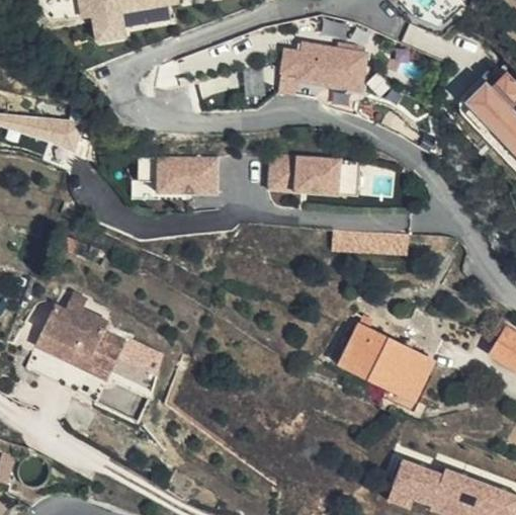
[(125,13),(180,5),(179,0),(76,0),(79,19),(91,17),(95,46),(129,40),(125,13)]
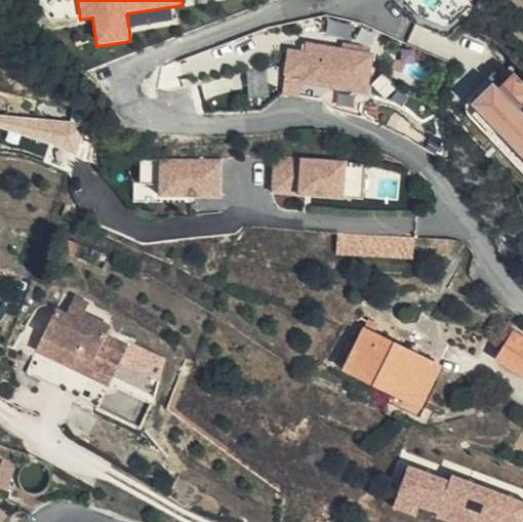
[(289,40),(281,93),(300,96),(303,83),(369,93),(375,52),(289,40)]
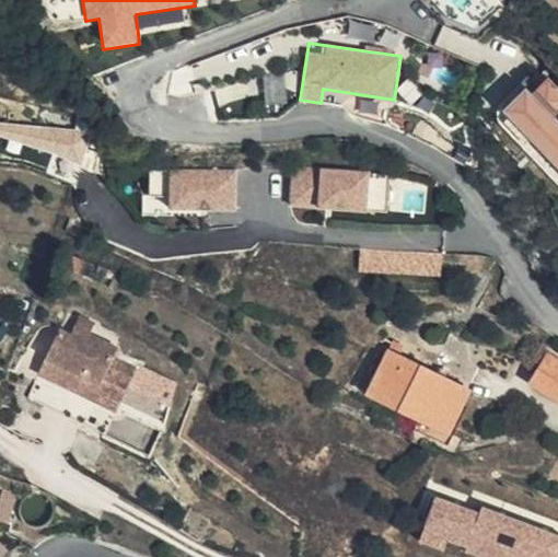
[(557,122),(554,118),(557,113),(557,86),(546,76),(532,91),(526,85),(500,112),(557,169),(557,122)]
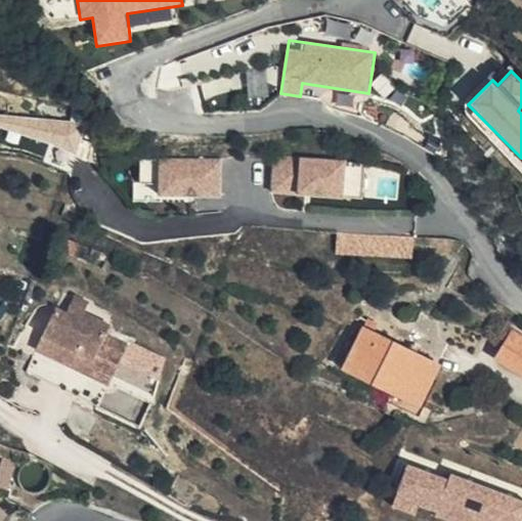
[(136,160),(137,200),(222,198),(221,157),(136,160)]
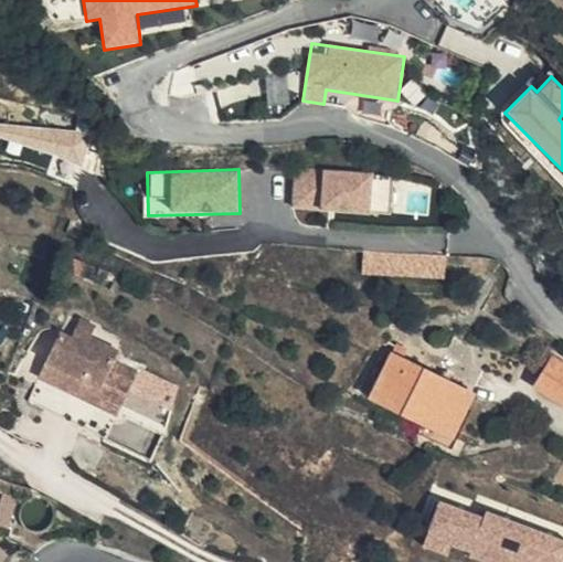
[(372,211),(371,169),(294,170),(294,212),(372,211)]
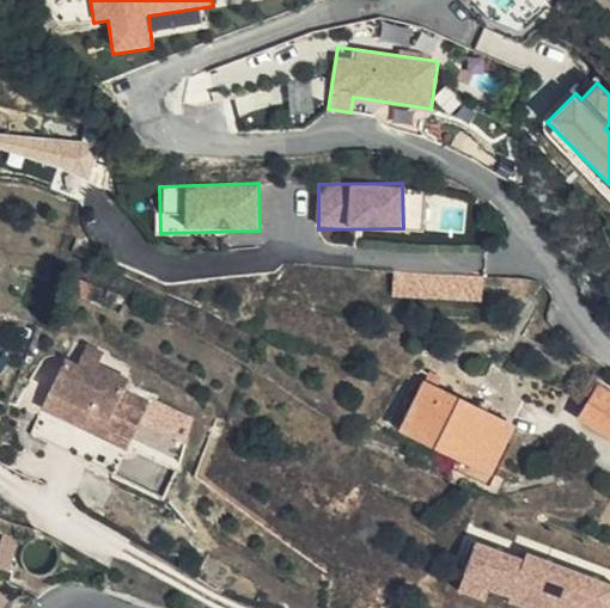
[(321,264),(275,260),(274,282),(431,293),(431,289),(432,272),(398,271),(321,264)]
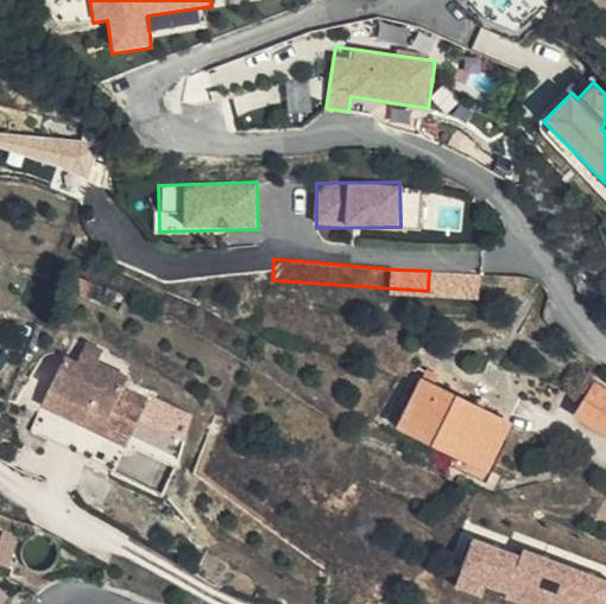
[(486,275),(429,271),(428,287),(485,291),(486,275)]
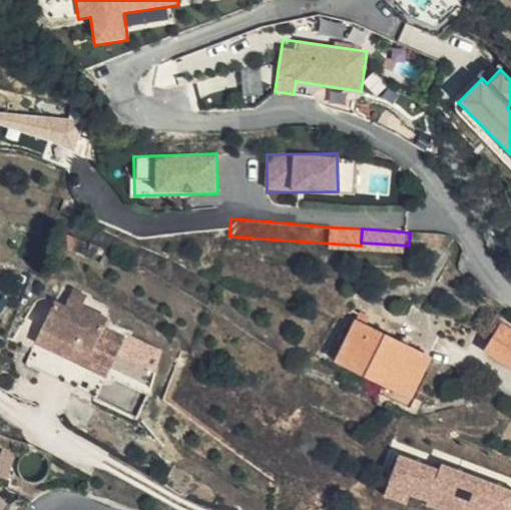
[(69,292),(59,287),(51,305),(61,309),(69,292)]
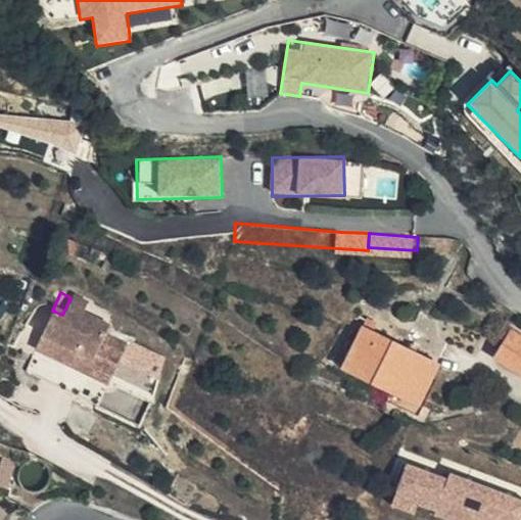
[(62,315),(52,311),(36,345),(106,378),(122,344),(101,335),(105,325),(81,314),(85,304),(70,297),(62,315)]
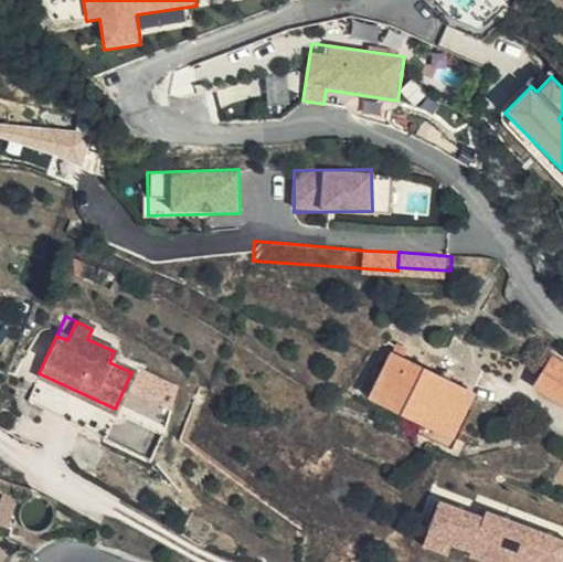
[(546,370),(552,361),(555,353),(545,347),(535,363),(546,370)]
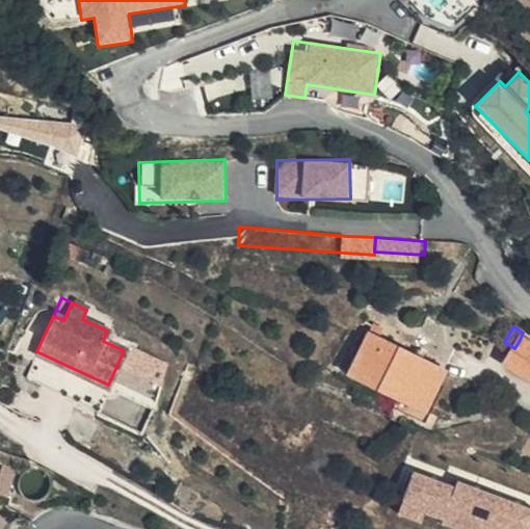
[(396,400),(423,413),(443,372),(429,366),(414,359),(367,336),(347,376),(396,400)]
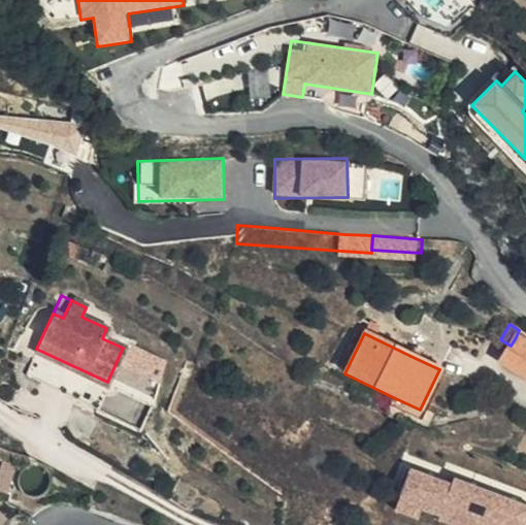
[(525,383),(525,343),(516,337),(511,346),(498,365),(525,383)]
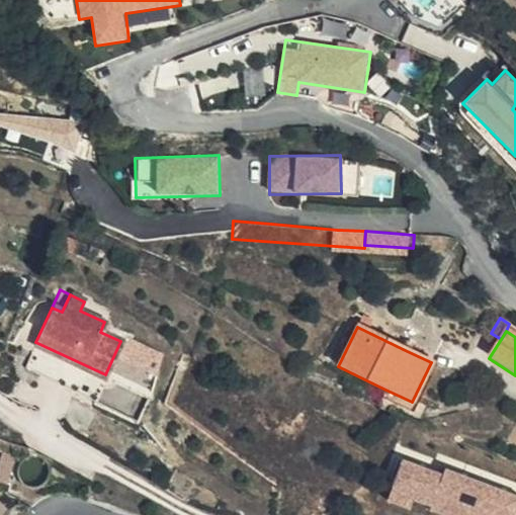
[(105,374),(35,342),(24,367),(94,399),(104,377),(105,374)]
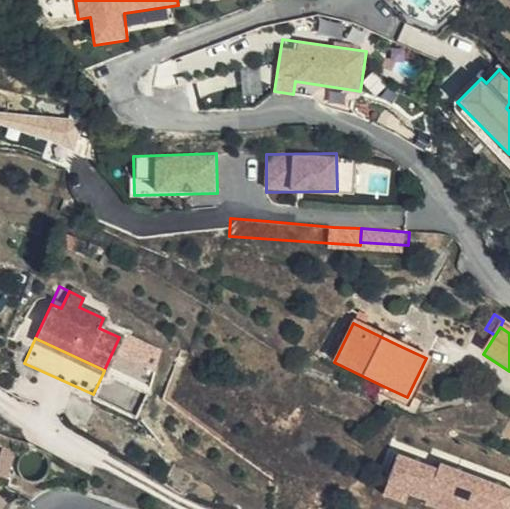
[(398,345),(413,352),(415,347),(401,340),(398,345)]
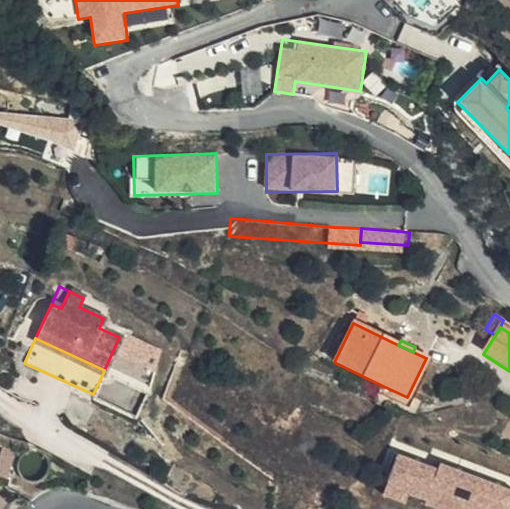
[(300,404),(307,379),(301,377),(294,402),(300,404)]
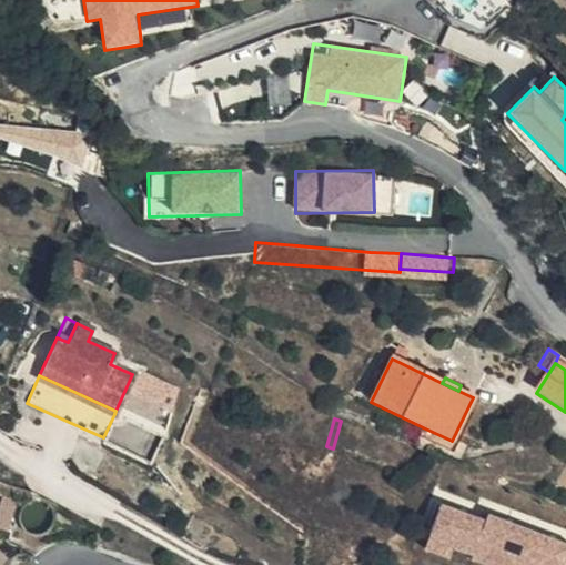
[(446,453),(452,441),(423,427),(418,437),(446,453)]
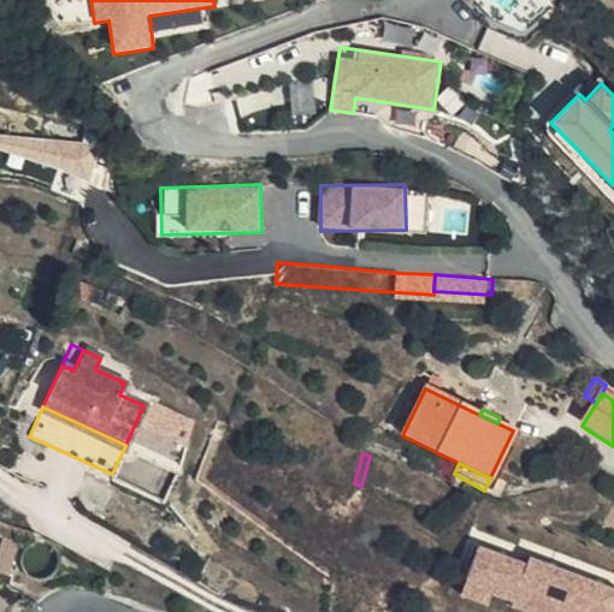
[(4,558),(17,564),(24,550),(10,544),(4,558)]
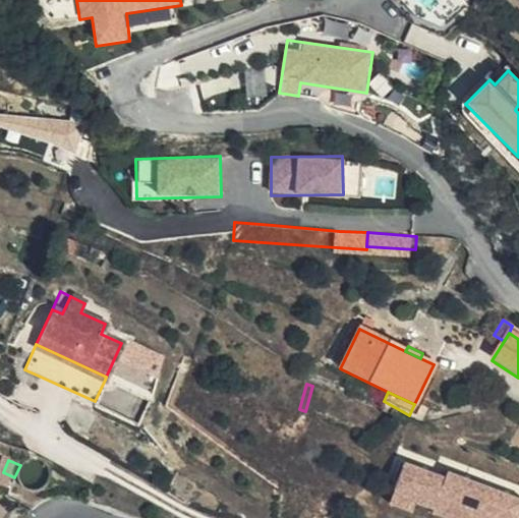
[(414,507),(454,517),(518,517),(518,493),(402,460),(390,505),(413,512),(414,507)]
